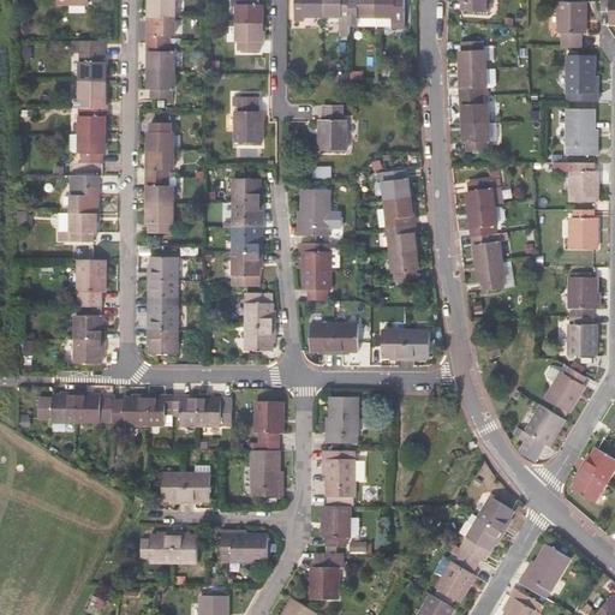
[(58,0),(58,10),(90,10),(90,6),(103,6),(103,0),(58,0)]
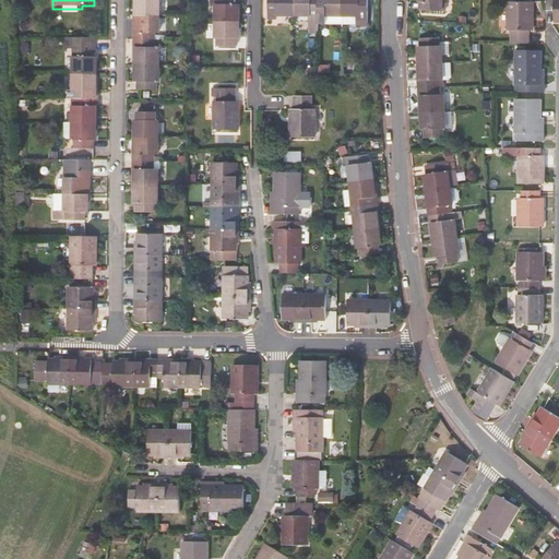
[(137,3),(137,20),(157,20),(157,3),(155,3),(154,0),(138,0),(139,3),(137,3)]
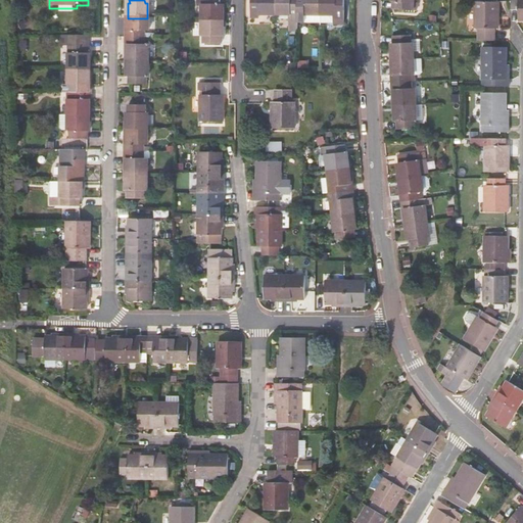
[(200,6),(200,22),(223,22),(223,6),(226,6),(225,0),(195,0),(195,6),(200,6)]
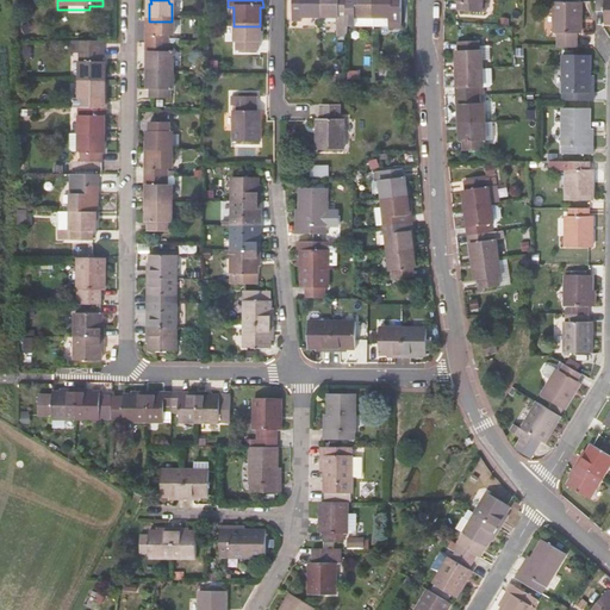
[(322,20),(322,0),(296,0),(296,23),(304,23),(304,19),(322,20)]
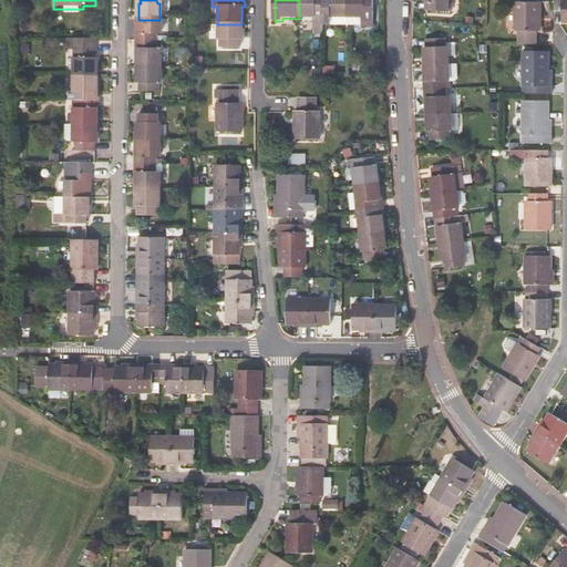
[(299,0),(299,19),(313,19),(312,33),(323,33),(325,26),(323,0),(299,0)]
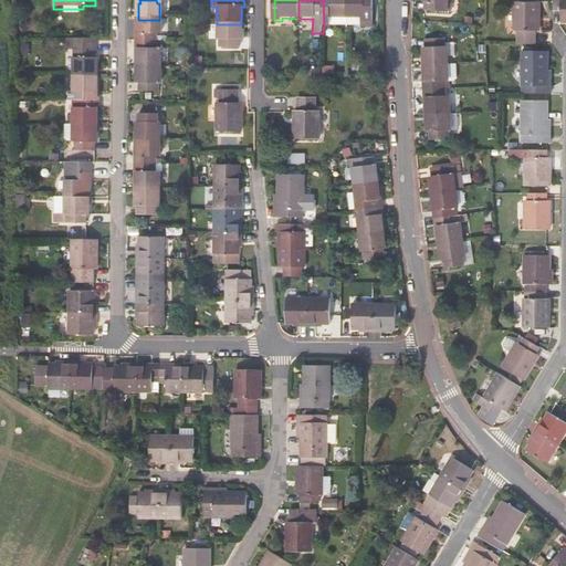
[(323,0),(324,25),(332,25),(332,19),(346,19),(347,19),(347,0),(323,0)]
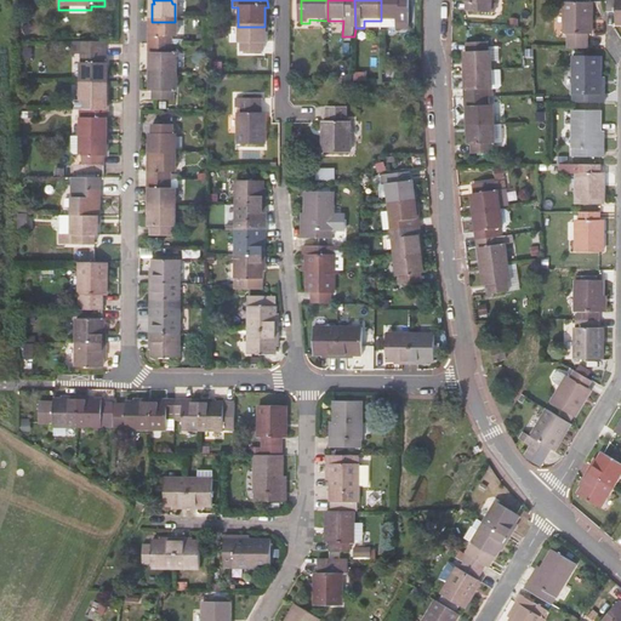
[(381,0),(381,21),(381,32),(410,32),(410,20),(410,0),(381,0)]
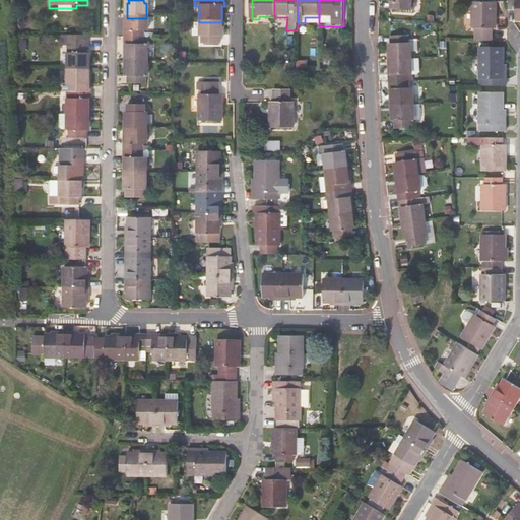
[(413,0),(391,0),(392,2),(394,2),(393,10),(417,11),(417,3),(413,2),(413,0)]
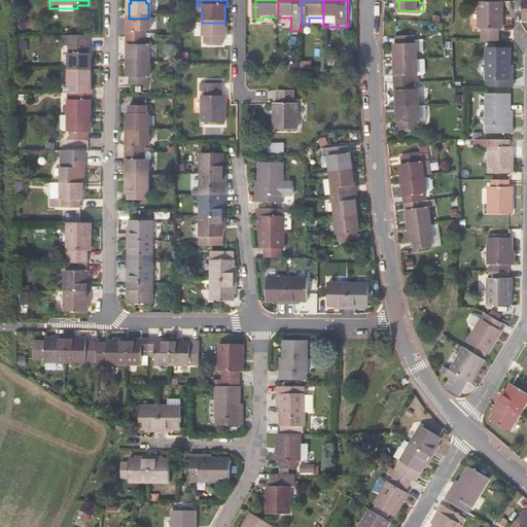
[(526,0),(518,0),(518,8),(525,8),(525,21),(526,21),(526,0)]
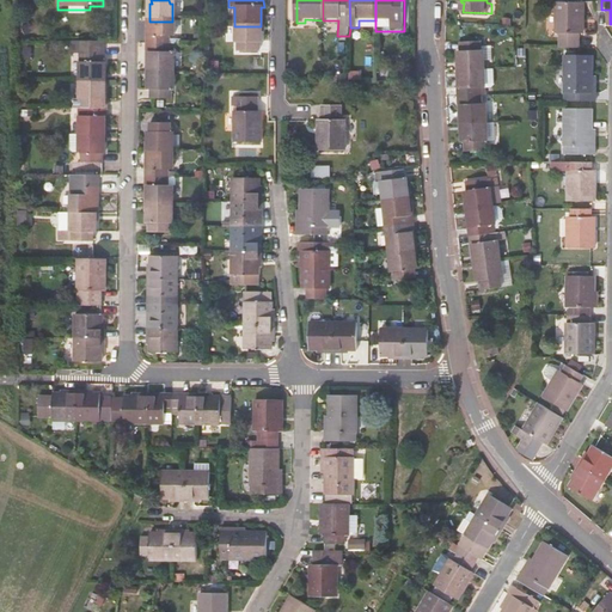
[(582,2),(557,2),(557,34),(561,34),(561,48),(579,48),(580,34),(582,34),(582,2)]
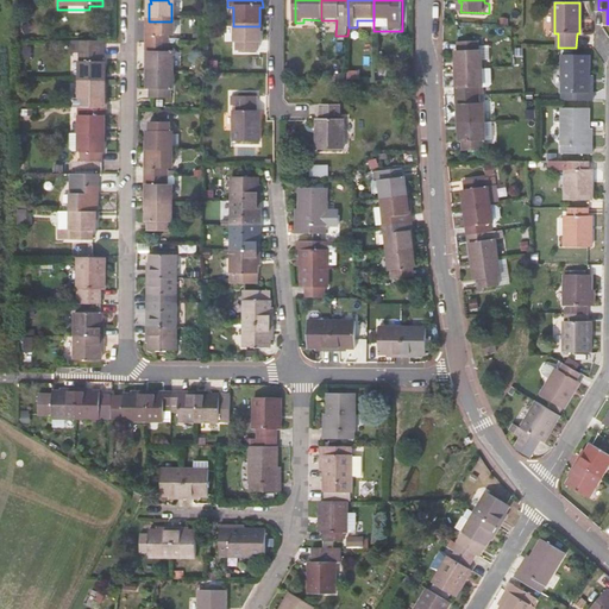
[(171,22),(149,22),(149,41),(146,41),(146,49),(167,49),(167,41),(171,41),(171,22)]
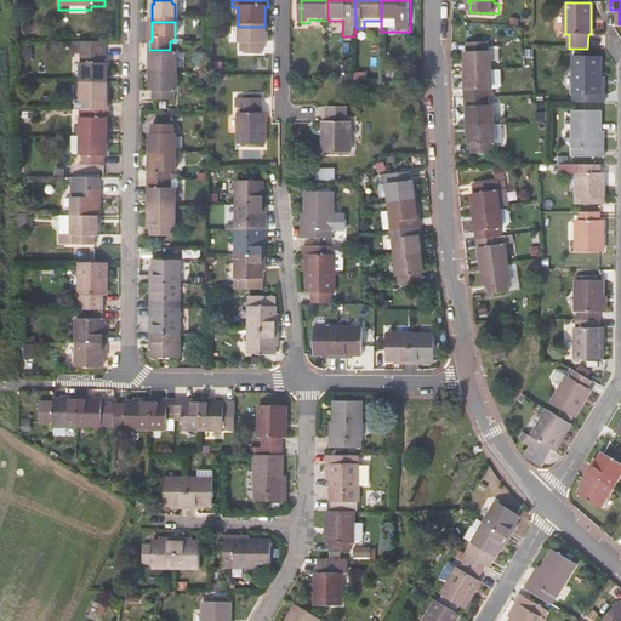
[(265,27),(238,27),(238,46),(240,46),(241,55),(262,55),(262,46),(265,46),(265,27)]
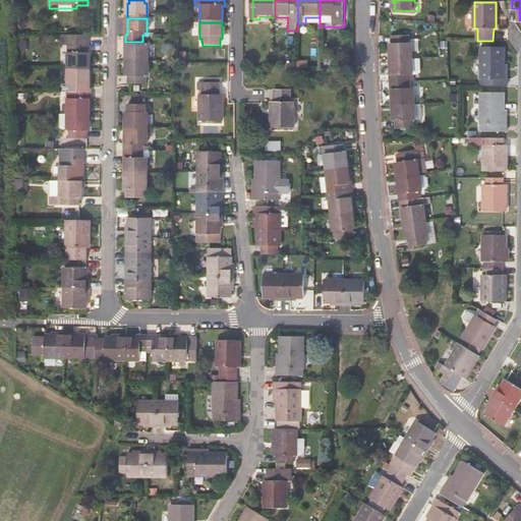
[(411,43),(411,40),(410,35),(394,36),(394,44),(392,44),(393,59),(414,58),(413,52),(413,43),(411,43)]
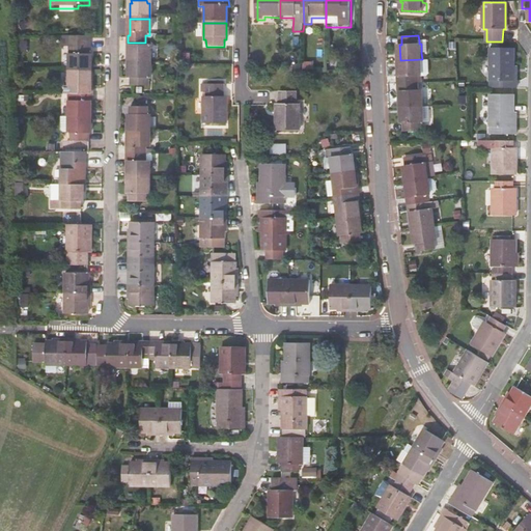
[(71,36),(71,46),(71,53),(67,53),(67,70),(90,70),(90,54),(88,54),(88,36),(71,36)]
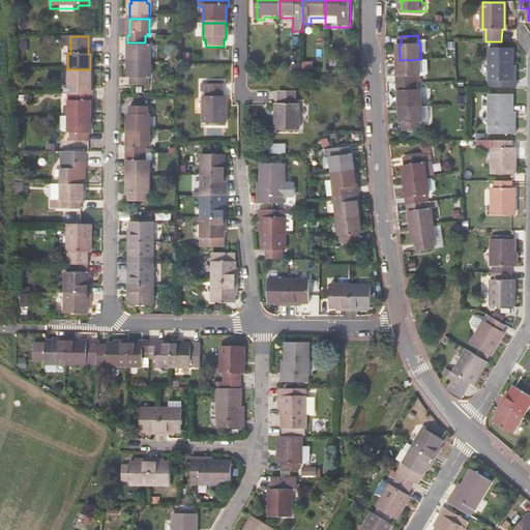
[(428,40),(418,40),(418,43),(420,43),(420,53),(428,53),(428,40)]
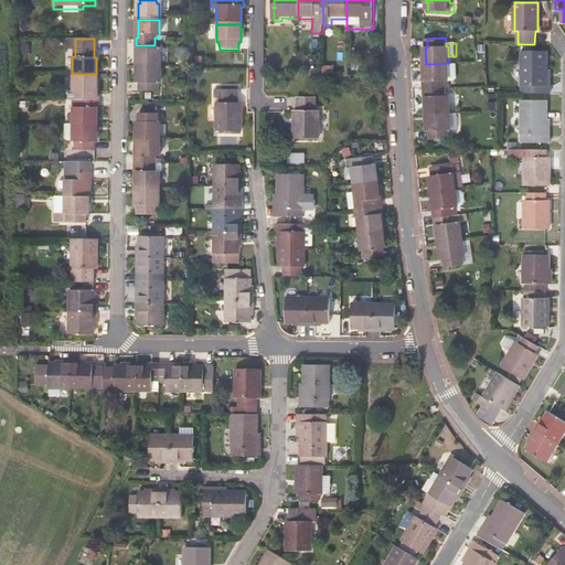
[(155,45),(136,45),(135,53),(138,53),(138,70),(159,70),(159,53),(155,53),(155,45)]
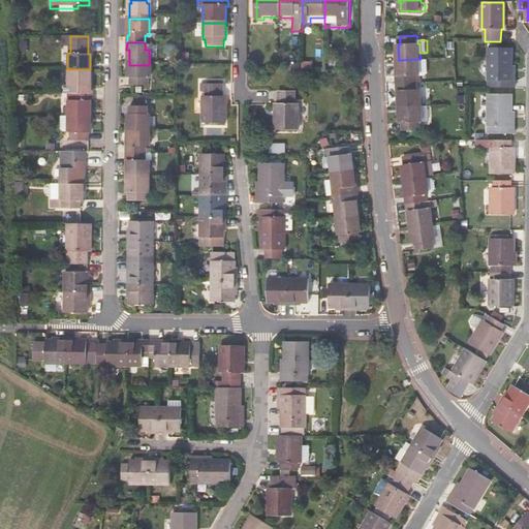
[(511,49),(489,49),(489,88),(519,88),(519,81),(510,81),(511,49)]
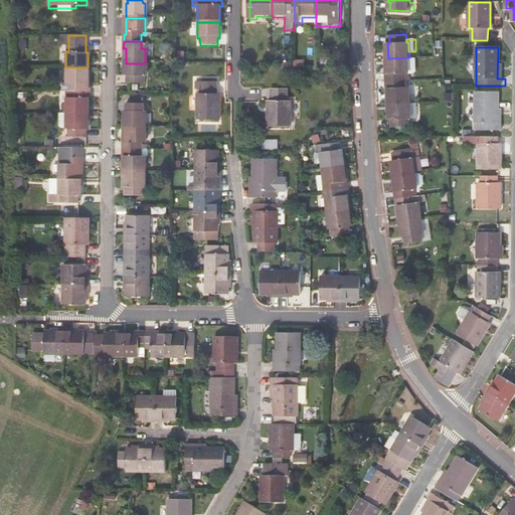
[(409,57),(388,58),(389,73),(387,73),(387,80),(405,79),(405,72),(409,72),(409,57)]
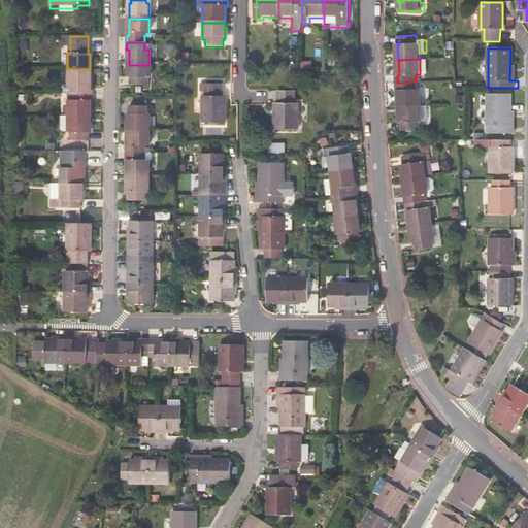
[(149,65),(129,65),(128,81),(130,81),(131,89),(145,89),(146,83),(149,81),(149,65)]
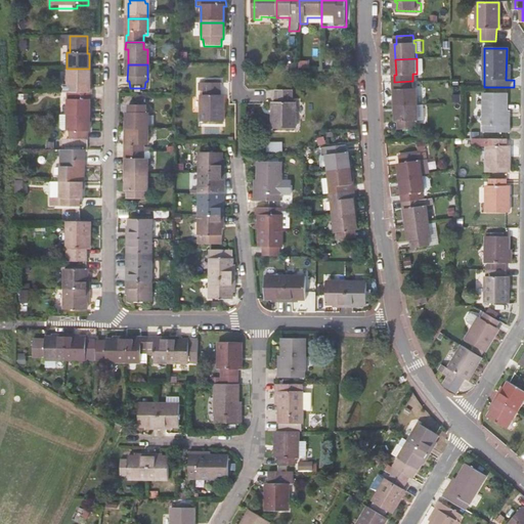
[(63,91),(72,92),(91,92),(91,85),(89,85),(89,69),(67,69),(67,76),(67,84),(63,84),(63,91)]
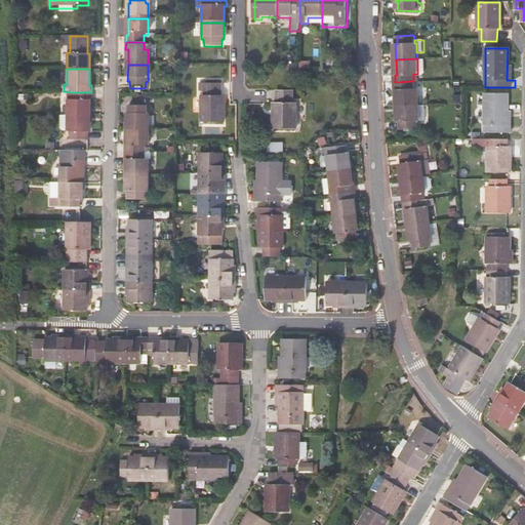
[(413,81),(395,82),(395,89),(397,89),(398,105),(419,105),(418,88),(414,88),(413,81)]
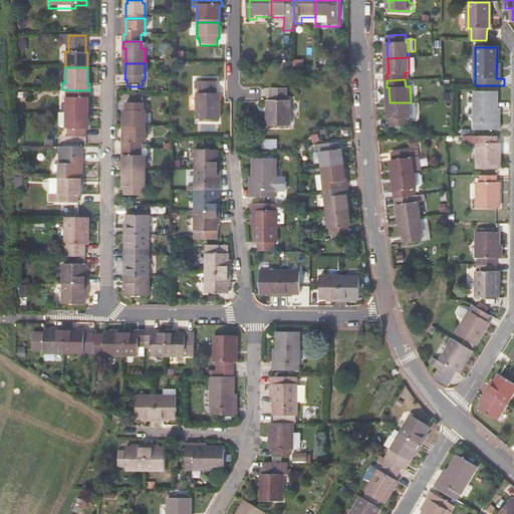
[(217,83),(200,83),(200,95),(197,95),(197,121),(220,121),(220,95),(217,95),(217,83)]
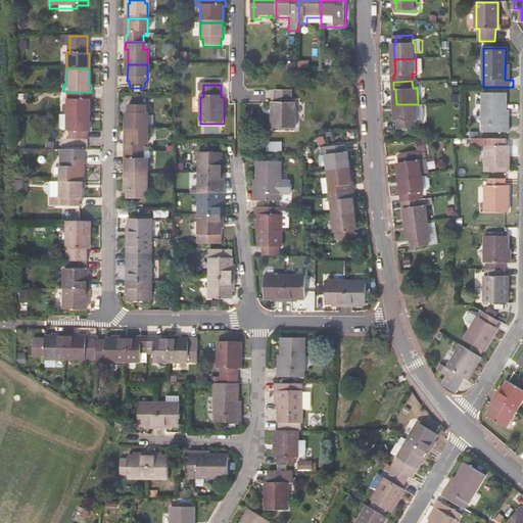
[(273,104),(272,131),(295,131),(295,103),(292,103),(292,91),(276,91),(275,104),(273,104)]
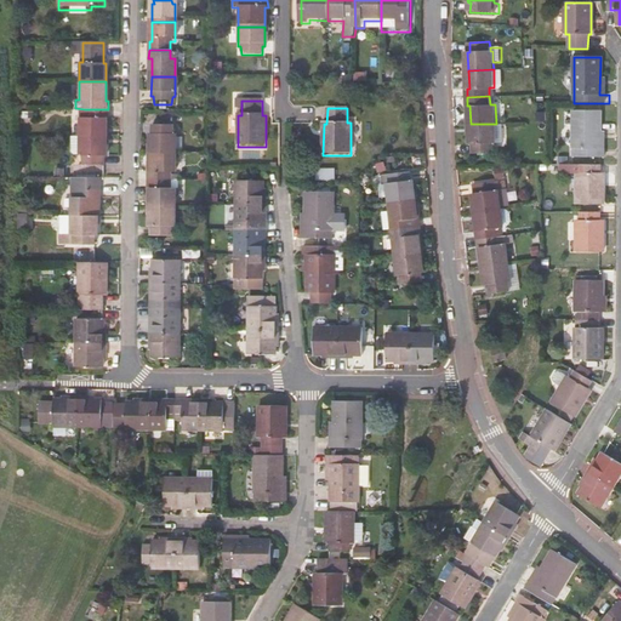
[(108,109),(85,109),(85,118),(79,118),(79,136),(106,136),(106,117),(108,117),(108,109)]
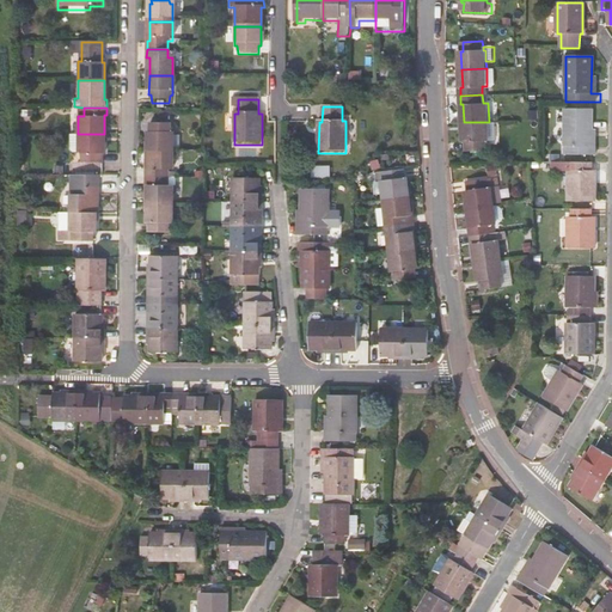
[(591,111),(564,110),(564,155),(595,155),(595,148),(591,148),(591,111)]
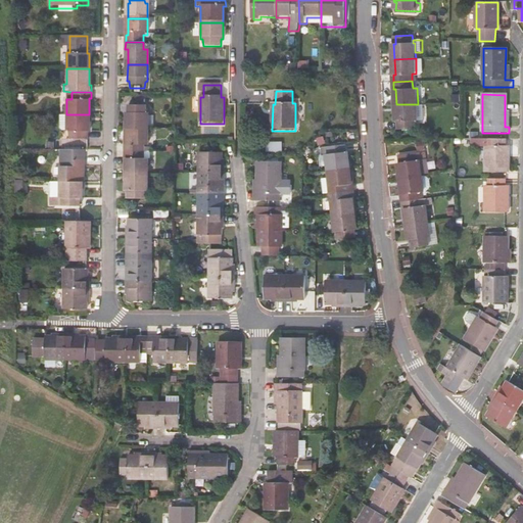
[(418,104),(396,104),(397,121),(399,121),(399,129),(417,128),(416,120),(428,119),(427,103),(418,104)]
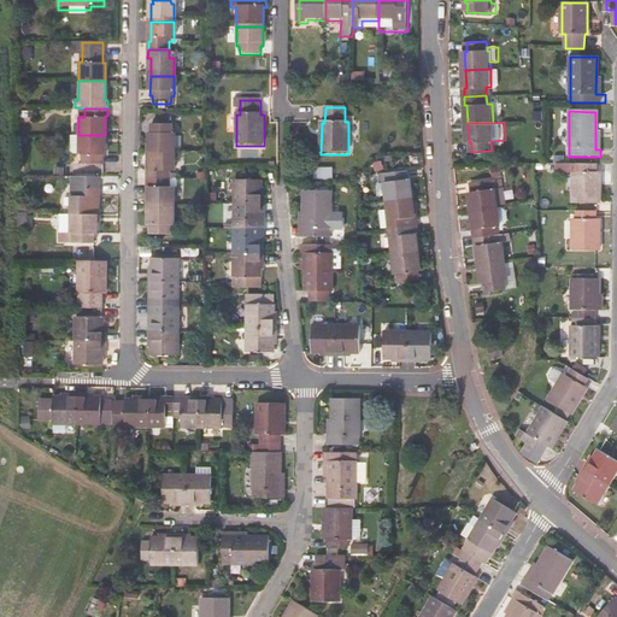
[(147,139),(147,157),(172,158),(172,140),(170,139),(170,129),(150,129),(150,139),(147,139)]
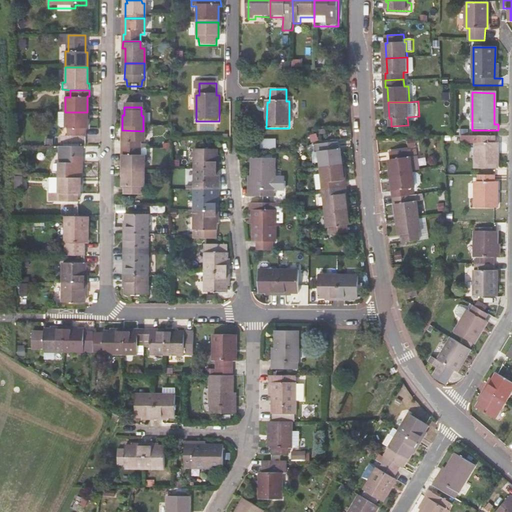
[(87,112),(65,112),(65,127),(65,128),(67,128),(67,134),(85,135),(85,128),(87,128),(87,112)]
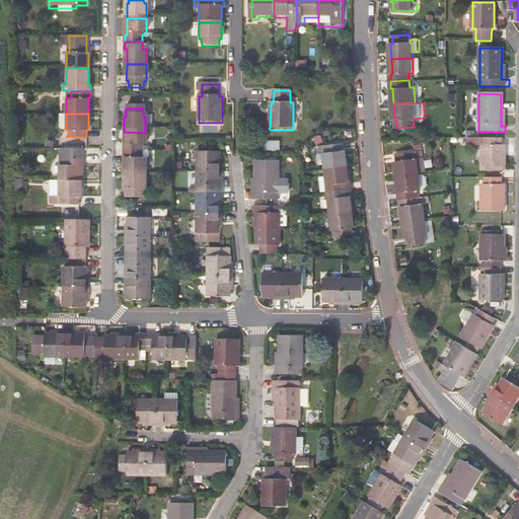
[(145,133),(124,132),(124,148),(122,148),(122,155),(141,156),(141,149),(145,148),(145,133)]
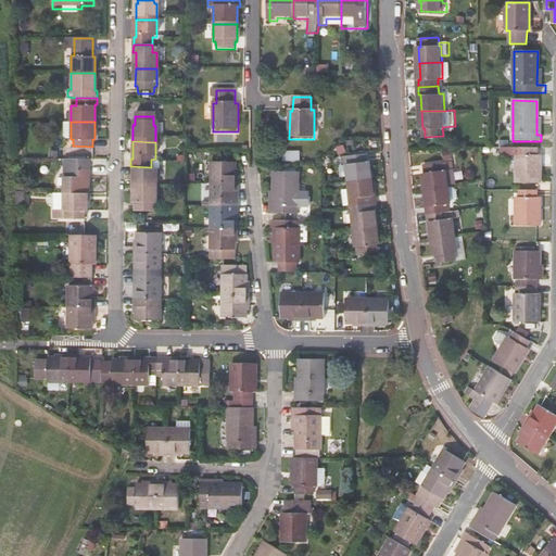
[(538,150),(520,149),(519,158),(517,158),(516,186),(540,186),(541,158),(538,158),(538,150)]
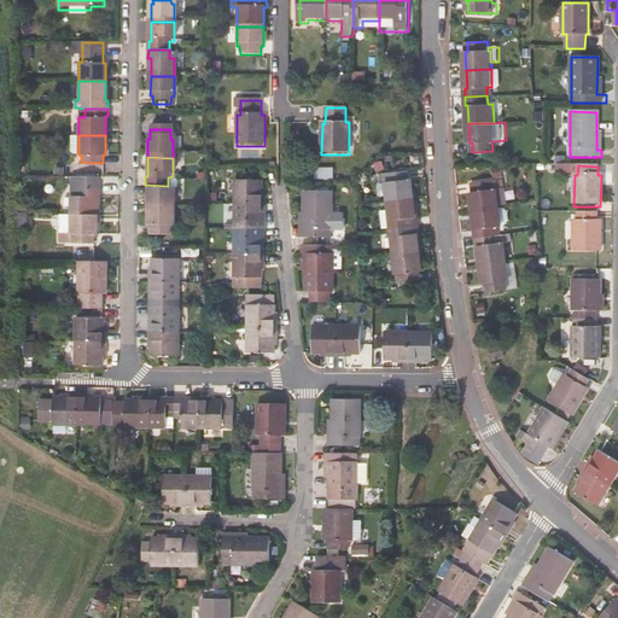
[(385,181),(388,199),(414,197),(412,180),(409,180),(408,170),(382,174),(382,182),(385,181)]
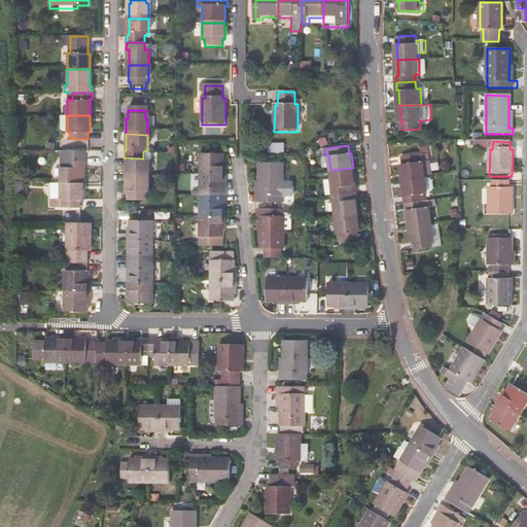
[(61,150),(60,182),(83,182),(83,167),(84,167),(85,150),(61,150)]
